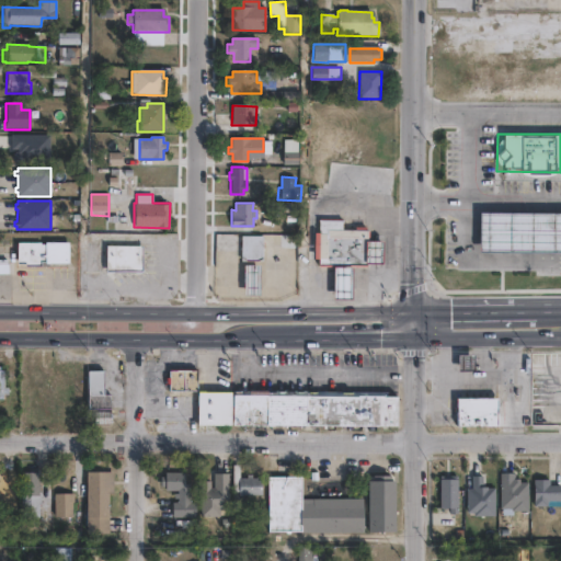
[(560,249),(479,249),(479,210),(560,210),(560,249)]
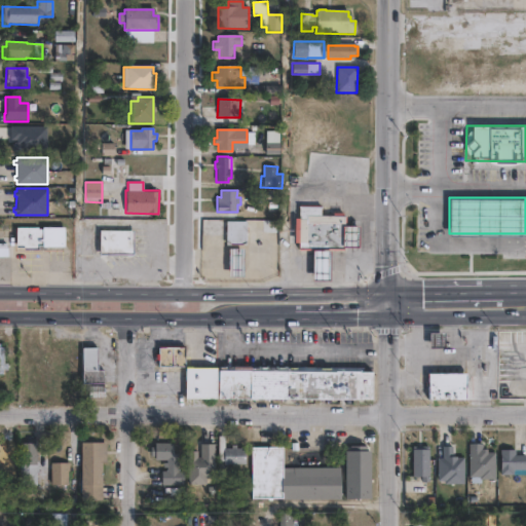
[(343,218),(343,225),(359,226),(358,247),(346,247),(346,249),(331,248),(331,245),(299,243),(299,217),(343,218)]
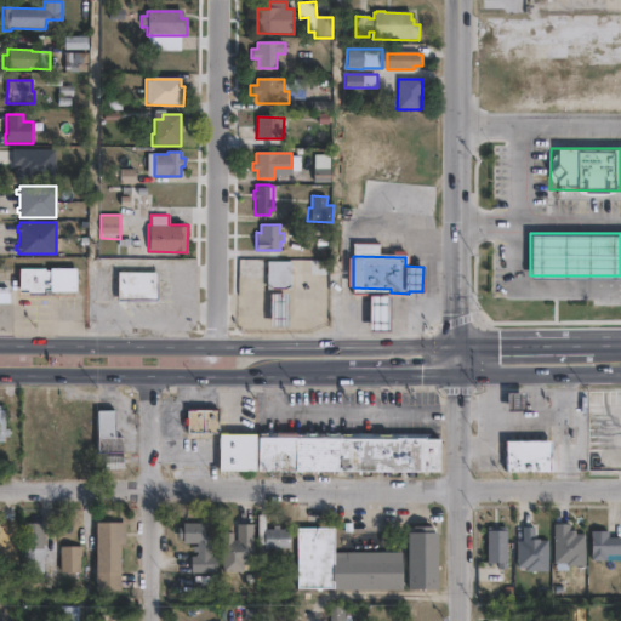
[(291,289),(267,289),(267,261),(291,261),(291,285),(291,289)]
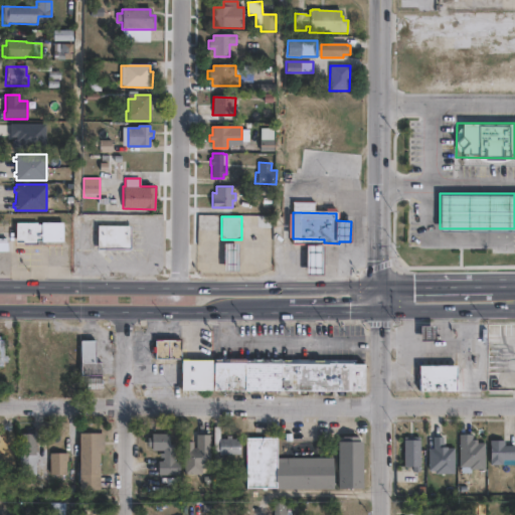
[(62,221),(15,221),(15,242),(62,242),(62,221)]
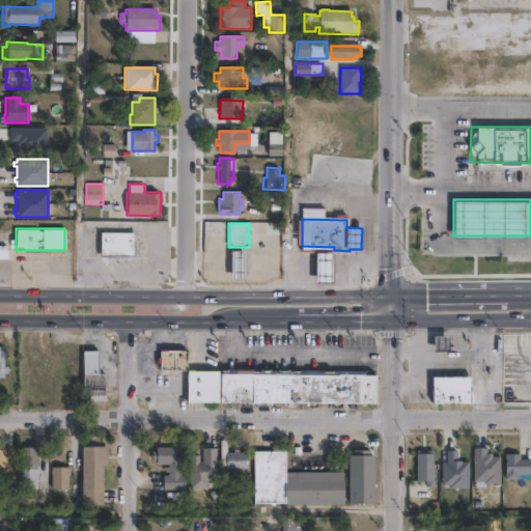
[(135,232),(135,258),(100,257),(100,255),(93,255),(93,243),(100,243),(101,232),(135,232)]
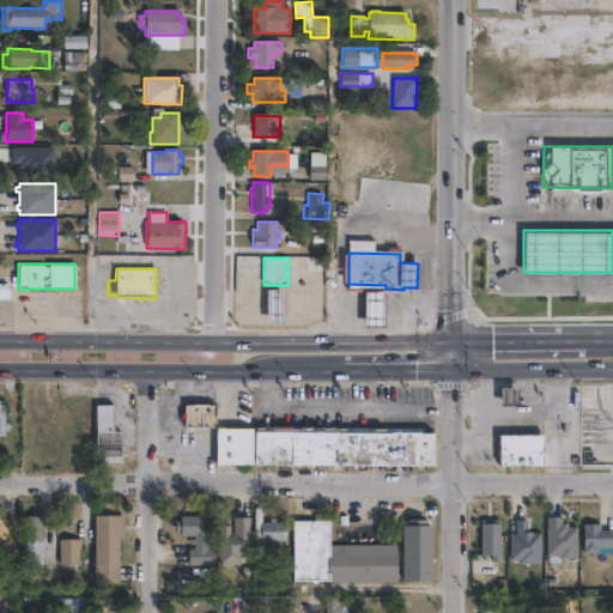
[(283,290),(283,321),(265,321),(266,289),(283,290)]
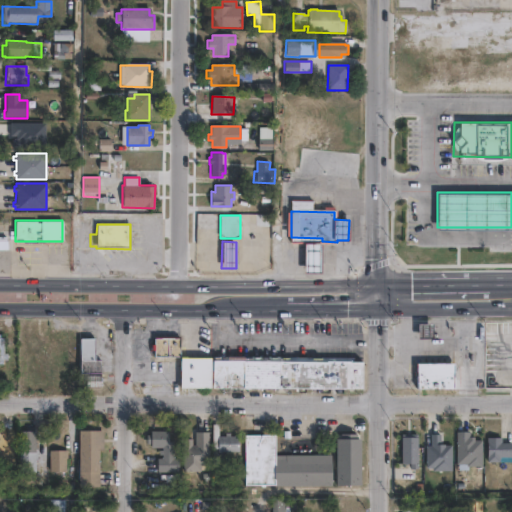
[(320,243),(319,273),(303,272),(304,243),(320,243)]
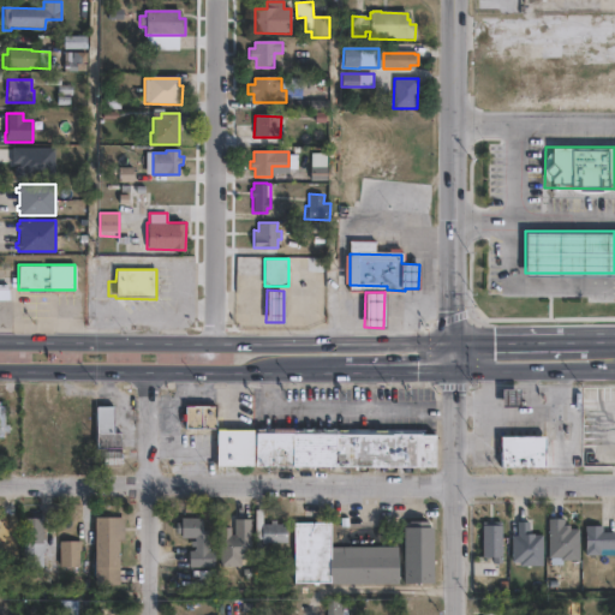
[(519,406),(501,406),(501,389),(519,389),(519,406)]
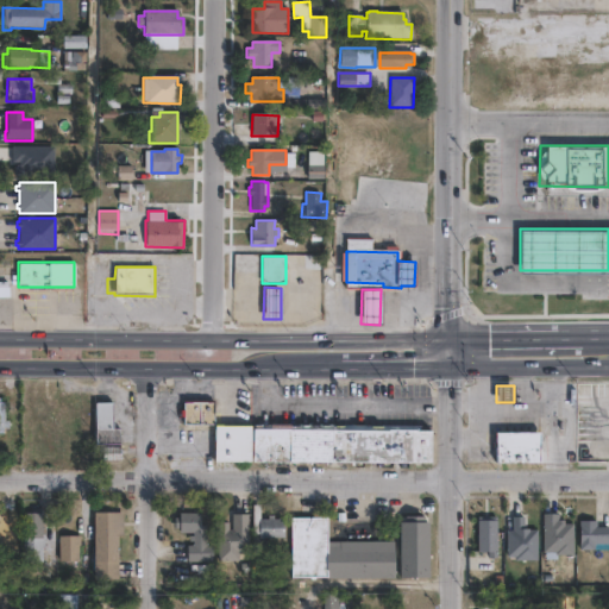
[(214,424),(184,424),(184,401),(214,401),(214,424)]
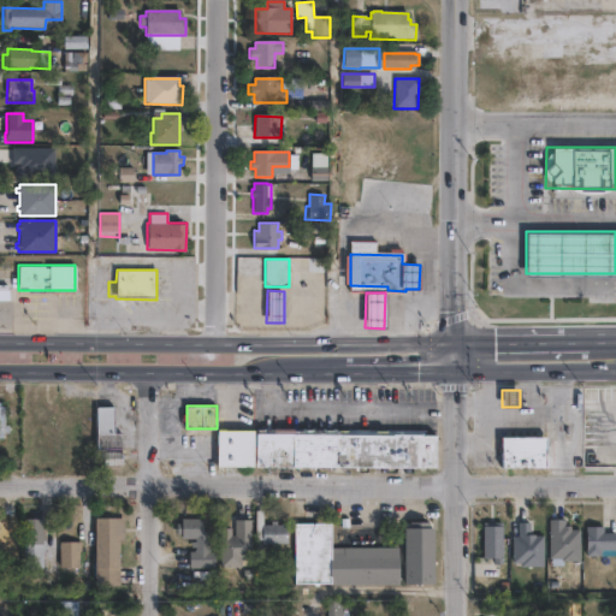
[(113,407),(113,433),(120,433),(120,449),(96,449),(95,407),(113,407)]
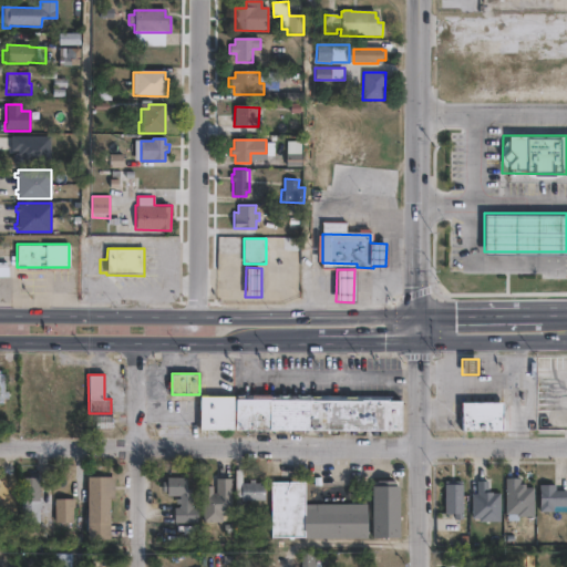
[(338,397),(338,401),(343,401),(344,397),(354,397),(354,401),(401,401),(400,431),(233,430),(198,429),(198,402),(198,397),(233,397),(233,399),(234,399),(234,395),(319,397),(319,400),(328,400),(328,397),(328,395),(338,395),(338,397)]
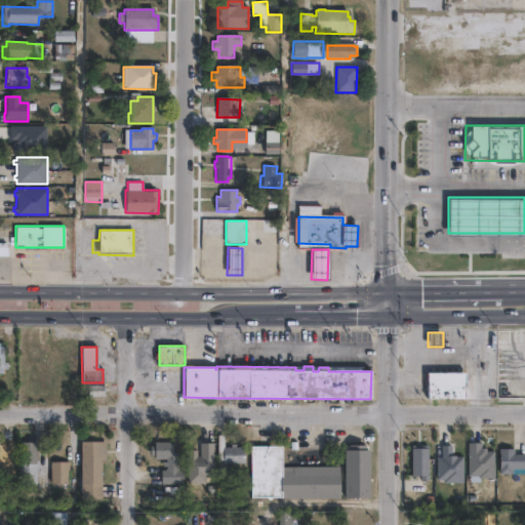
[(465,399),(427,399),(427,372),(465,373),(465,399)]
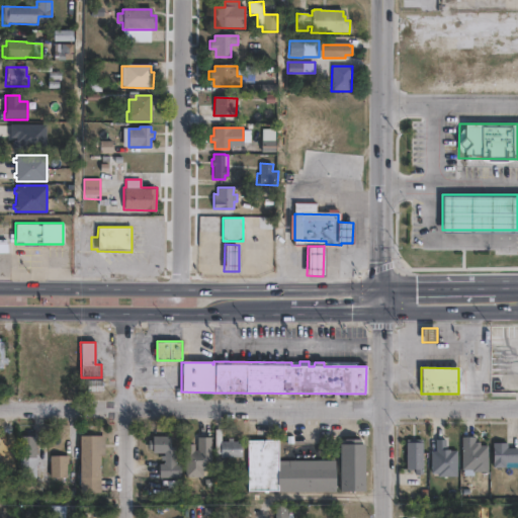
[(101,493),(79,493),(79,436),(105,435),(105,456),(101,456),(101,493)]
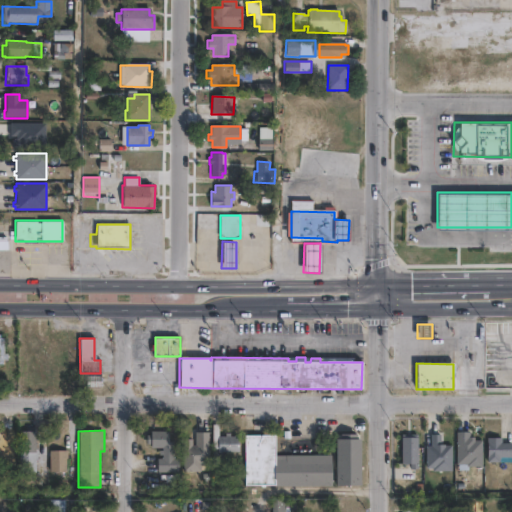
[(37,431),(37,434),(39,434),(39,439),(36,439),(36,451),(38,451),(38,459),(37,459),(37,472),(20,472),(20,431),(37,431)]
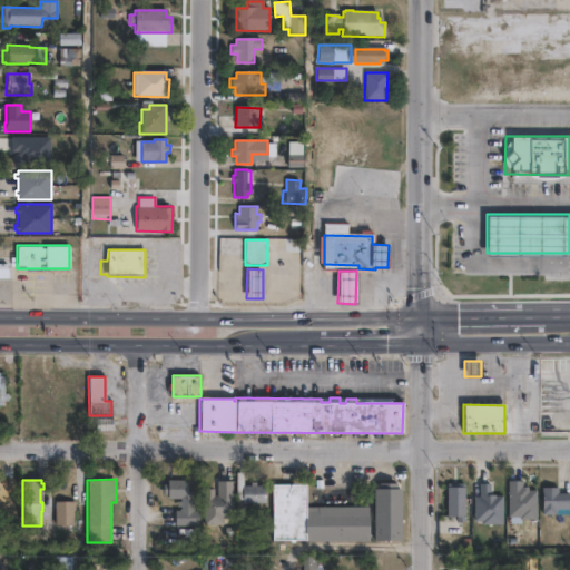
[(187,480),(187,492),(195,492),(194,510),(199,510),(198,526),(175,526),(175,510),(180,510),(180,498),(167,498),(167,494),(163,494),(164,484),(167,485),(167,480),(187,480)]
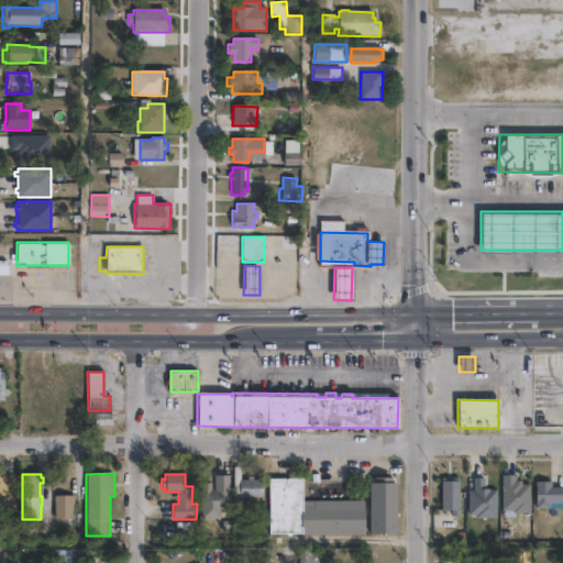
[(219,520),(201,520),(201,484),(214,483),(213,474),(231,475),(229,512),(219,512),(219,520)]
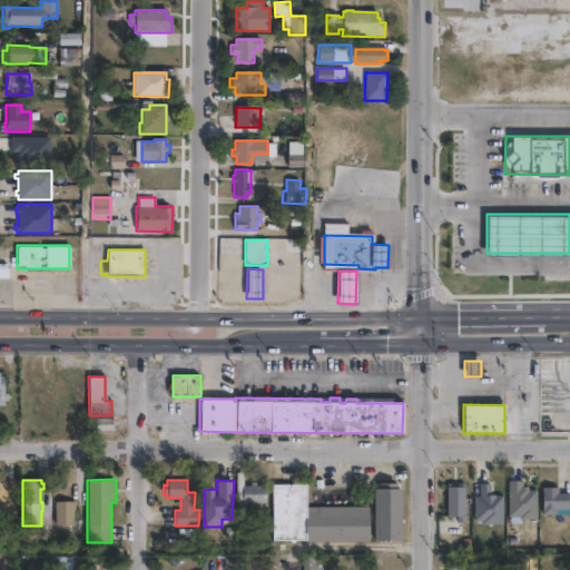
[(523,481),(523,487),(528,487),(528,490),(537,490),(537,519),(519,519),(519,517),(509,517),(509,481),(523,481)]
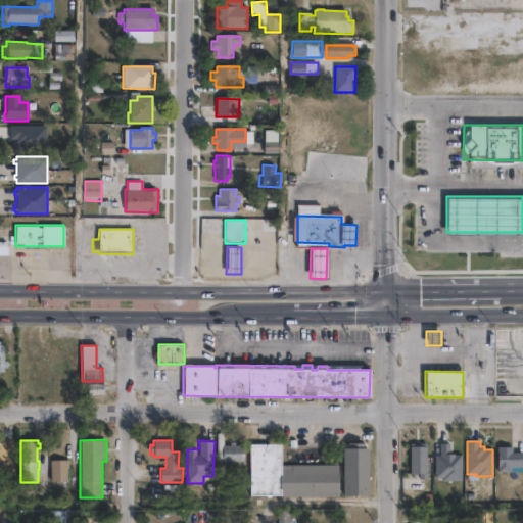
[(235,442),(235,445),(243,445),(244,462),(223,462),(223,445),(230,445),(230,442),(235,442)]
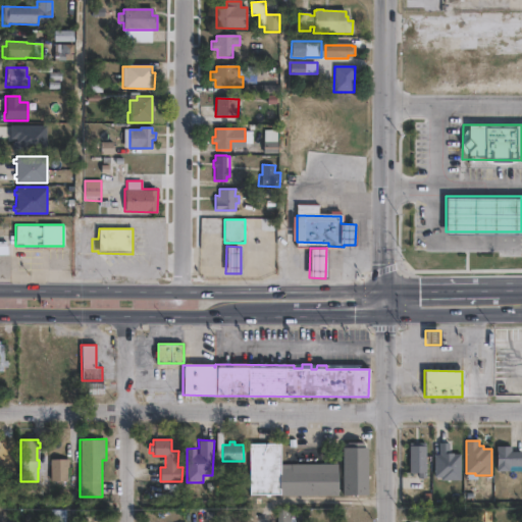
[(362,441),(363,447),(367,447),(367,449),(368,494),(343,496),(341,448),(347,447),(347,442),(362,441)]
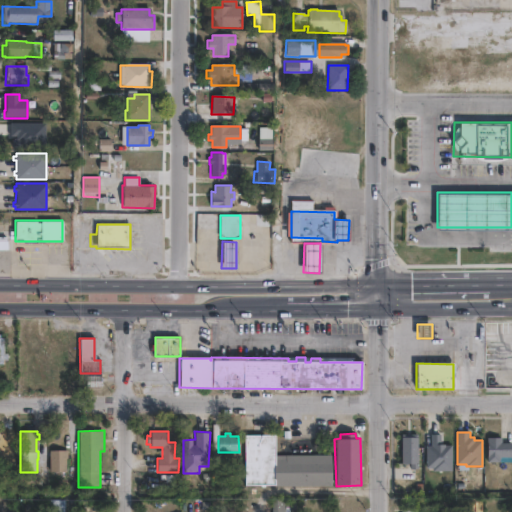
[(441,435),(441,445),(452,445),(452,471),(433,471),(433,468),(426,468),(426,446),(431,446),(431,434),(441,435)]
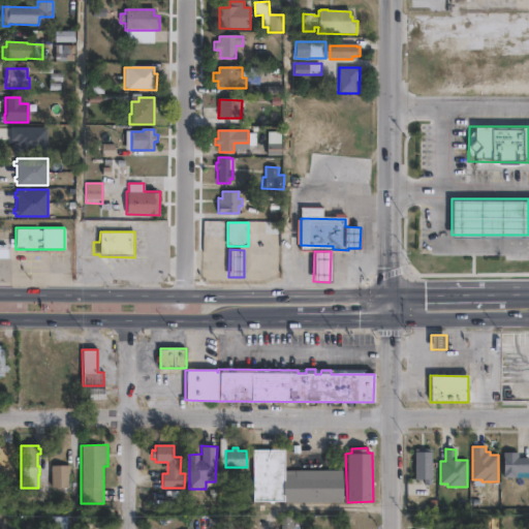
[(283,449),(283,470),(342,470),(343,501),(252,501),(252,449),(272,449),(283,449)]
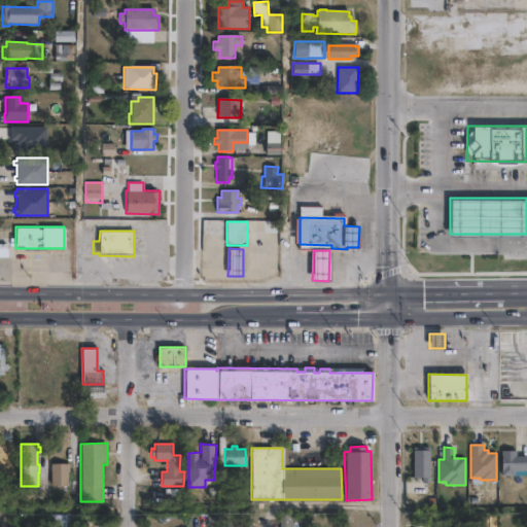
[(430,450),(430,482),(422,482),(422,478),(413,478),(414,450),(430,450)]
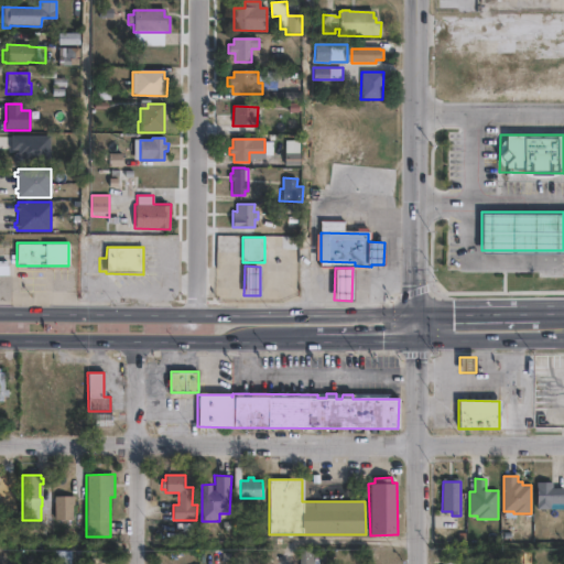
[(553,483),(553,488),(563,488),(563,503),(551,503),(551,509),(537,509),(537,483),(553,483)]
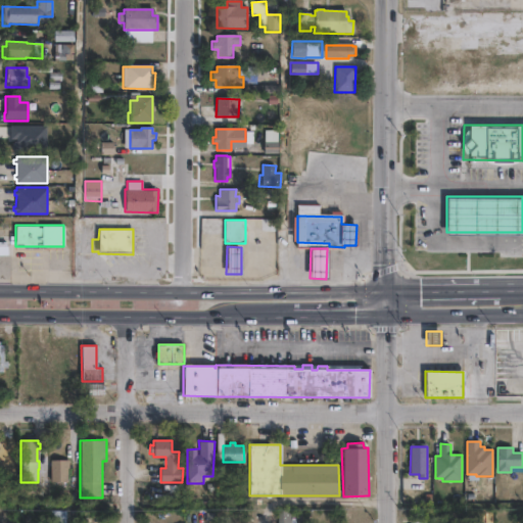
[(67,482),(50,482),(50,460),(69,460),(69,469),(67,469),(67,482)]
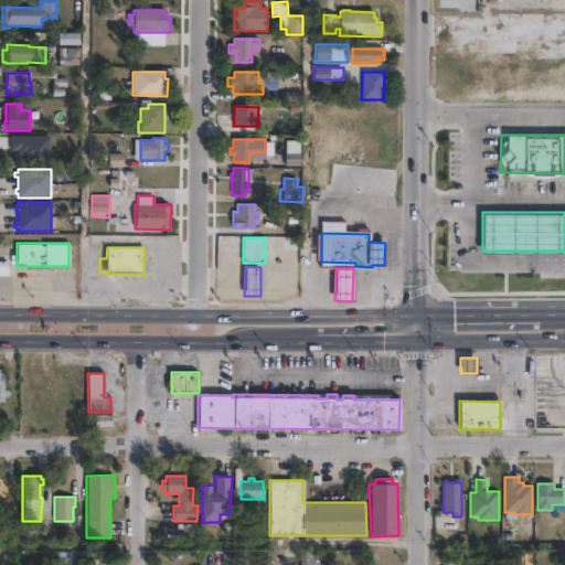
[(57,564),(71,564),(71,553),(59,553),(57,564)]
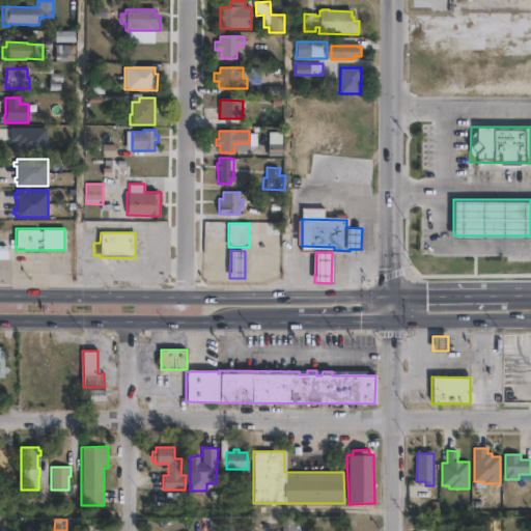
[(439,521),(439,530),(416,530),(416,521),(439,521)]
